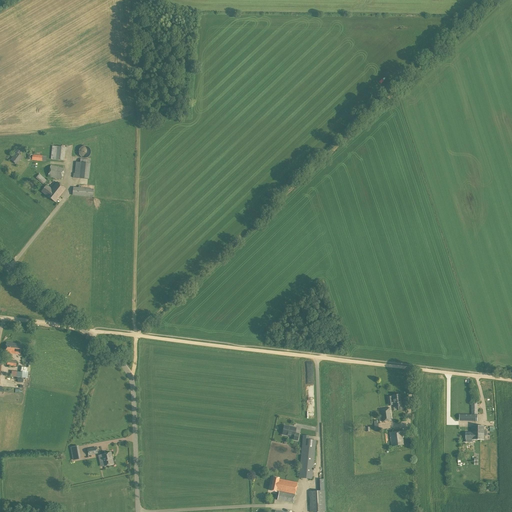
[(64,160),(66,147),(52,146),(51,159),(64,160)]
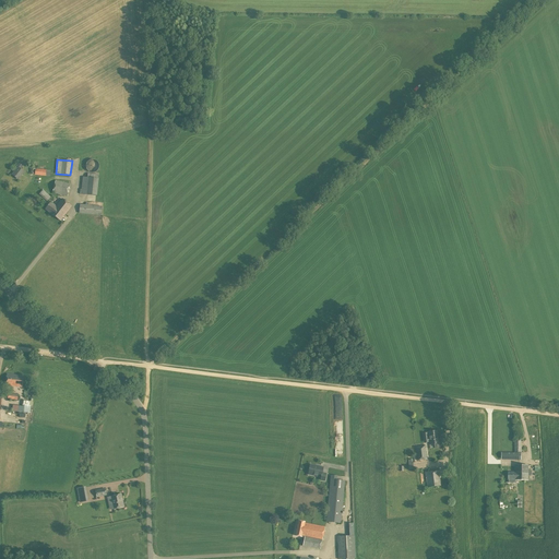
[(93,173),(94,173),(95,173),(96,171),(97,171),(98,170),(98,169),(99,168),(99,167),(99,166),(99,165),(98,164),(98,163),(97,162),(96,161),(95,161),(94,159),(93,159),(92,159),(91,159),(90,161),(88,161),(87,162),(86,163),(86,164),(86,165),(86,166),(86,167),(86,168),(86,169),(87,170),(88,171),(90,171),(91,173),(92,173),(93,173)]
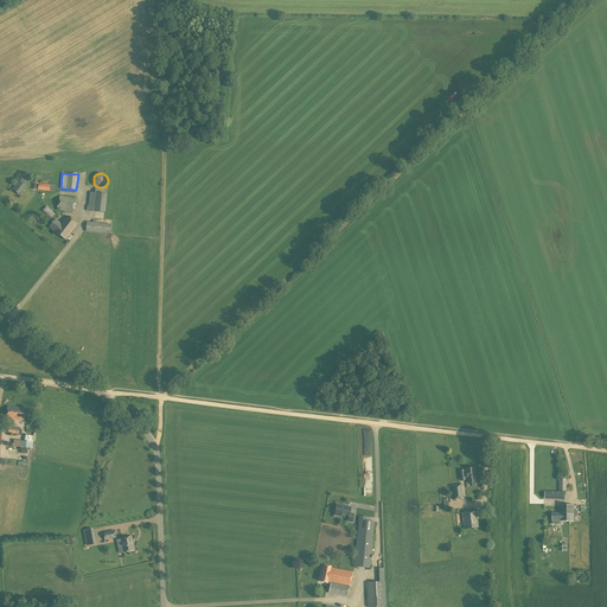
[(20,196),(27,186),(23,183),(25,180),(20,177),(18,180),(19,181),(12,190),(20,196)]
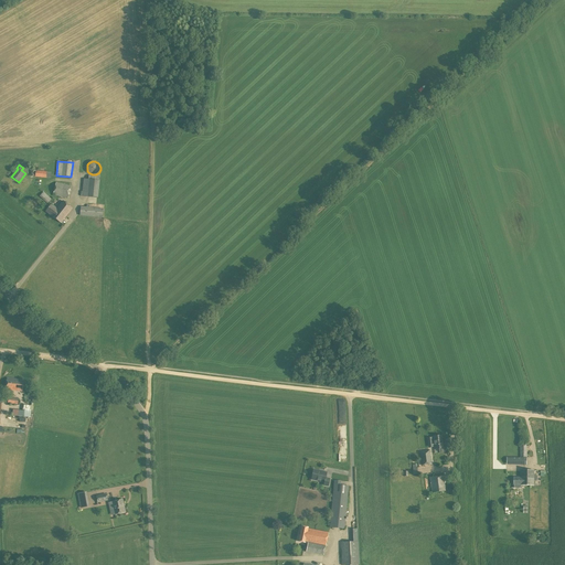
[(31,169),(31,176),(35,177),(51,178),(51,172),(38,171),(38,169),(31,169)]
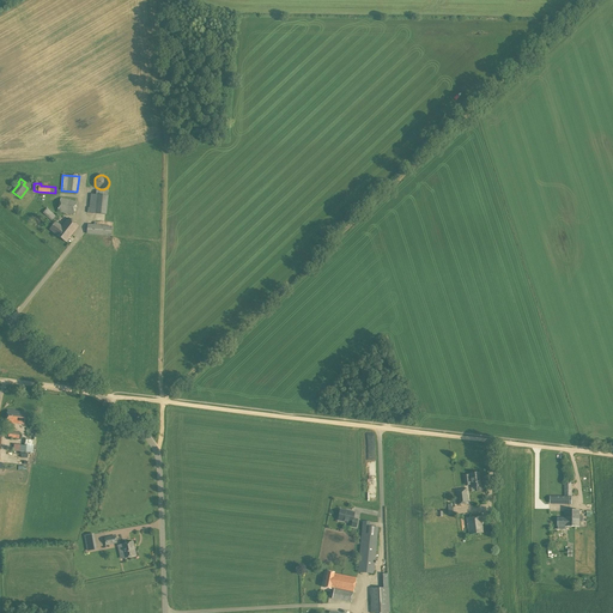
[(108,195),(108,192),(97,190),(96,194),(91,194),(89,207),(87,207),(87,213),(107,214),(108,195)]
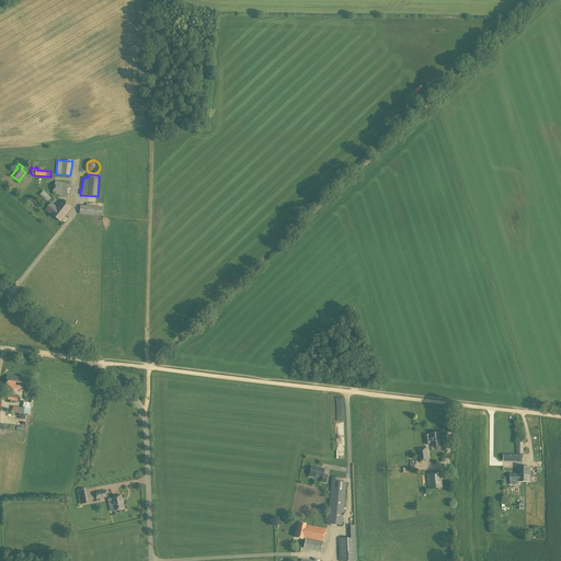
[(68,197),(70,184),(56,181),(53,194),(68,197)]
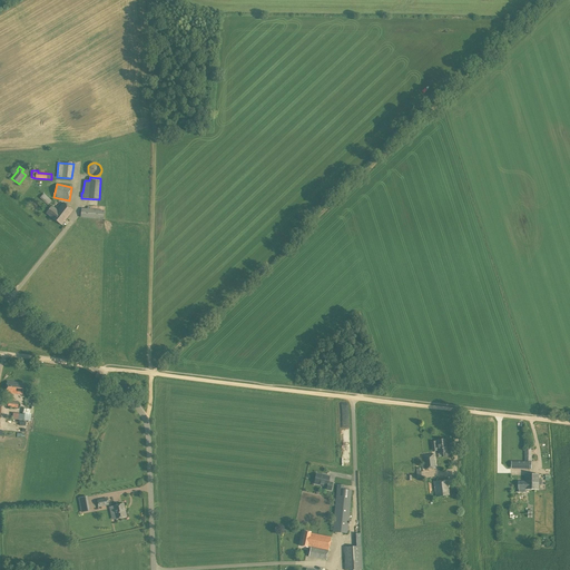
[(48,206),(52,202),(43,194),(40,198),(48,206)]
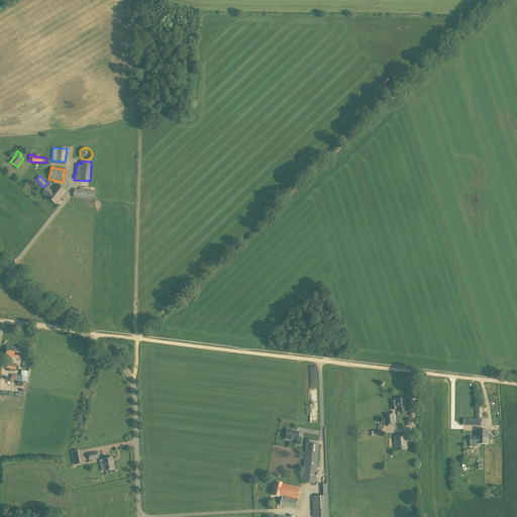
[(57,204),(67,191),(58,184),(53,191),(47,187),(42,194),(57,204)]
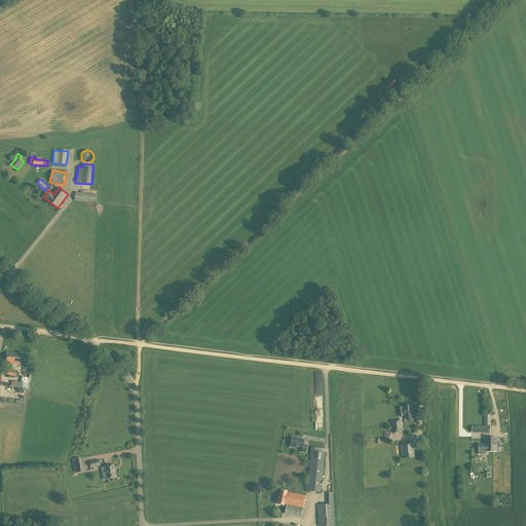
[(80,191),(80,193),(74,192),(74,201),(95,203),(96,194),(82,193),(82,191),(80,191)]
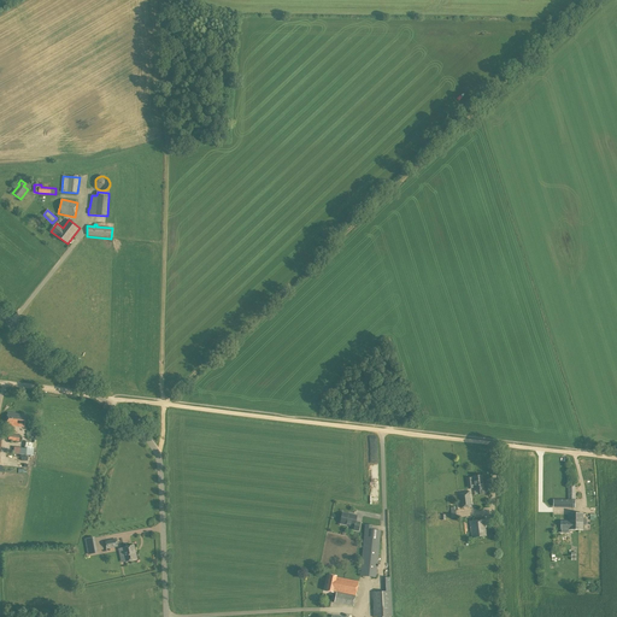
[(25,427),(27,416),(9,413),(7,424),(25,427)]
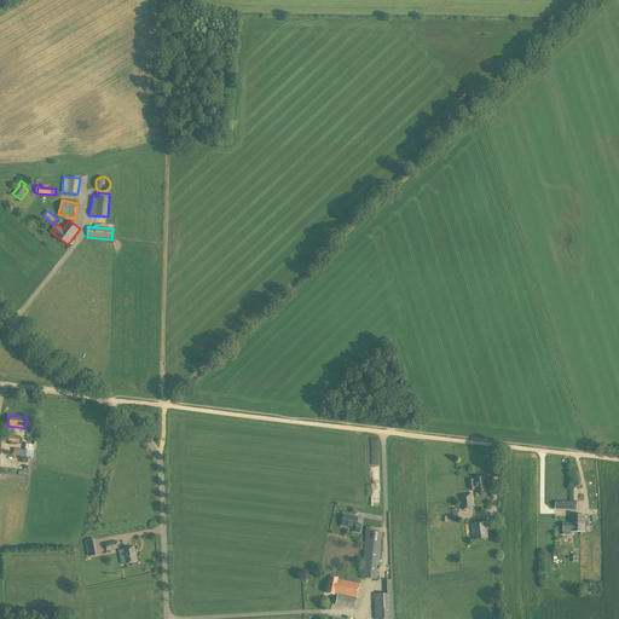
[(35,457),(36,445),(25,444),(24,450),(21,450),(19,456),(35,457)]
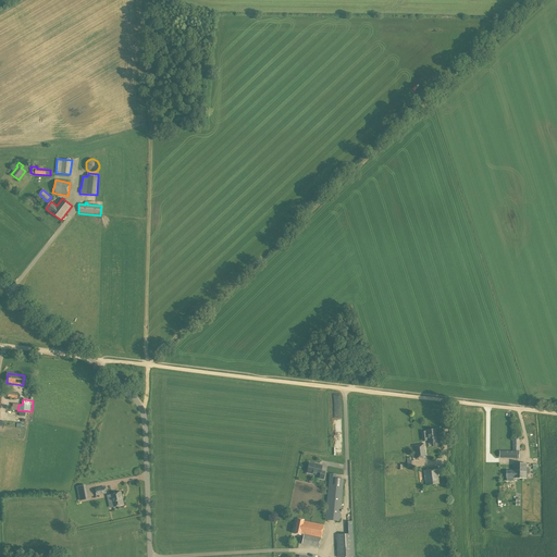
[(435,429),(426,431),(428,443),(431,443),(431,446),(438,445),(437,442),(435,429)]
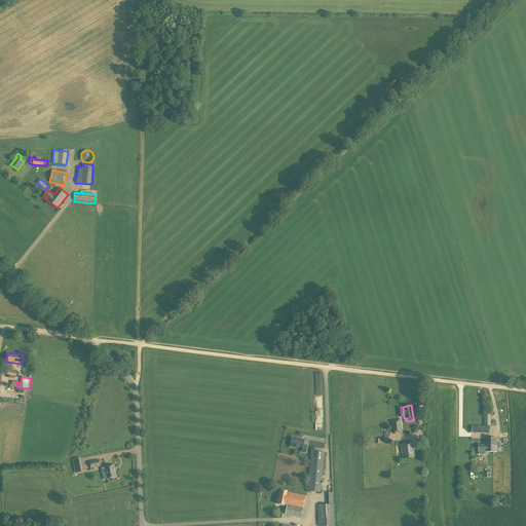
[(391,434),(402,431),(400,419),(390,420),(391,434)]
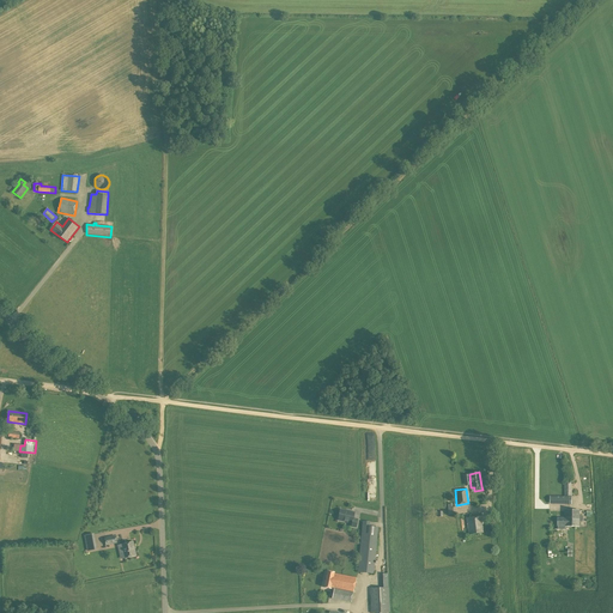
[(356,527),(358,520),(353,519),(354,513),(340,510),(338,520),(352,523),(351,527),(356,527)]
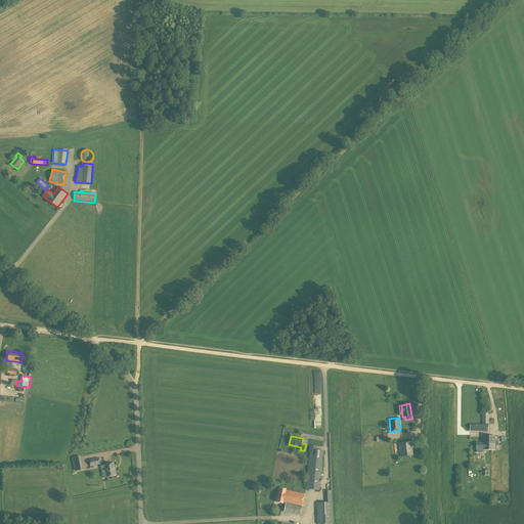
[(400,456),(412,455),(411,441),(398,442),(400,456)]
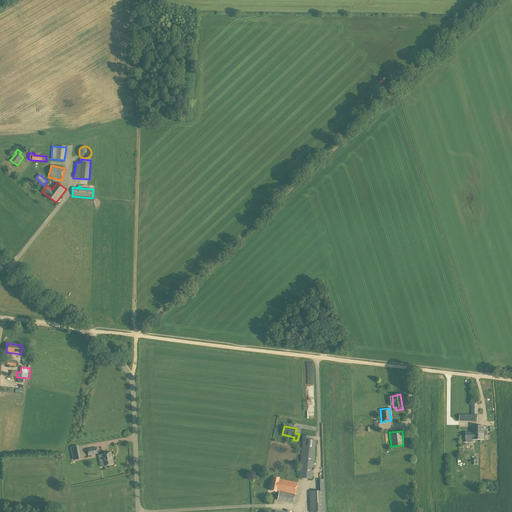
[(484,435),(484,434),(476,433),(476,432),(472,432),(472,433),(466,432),(466,439),(466,442),(472,442),(472,440),(484,440),(485,439),(486,435),(484,435)]
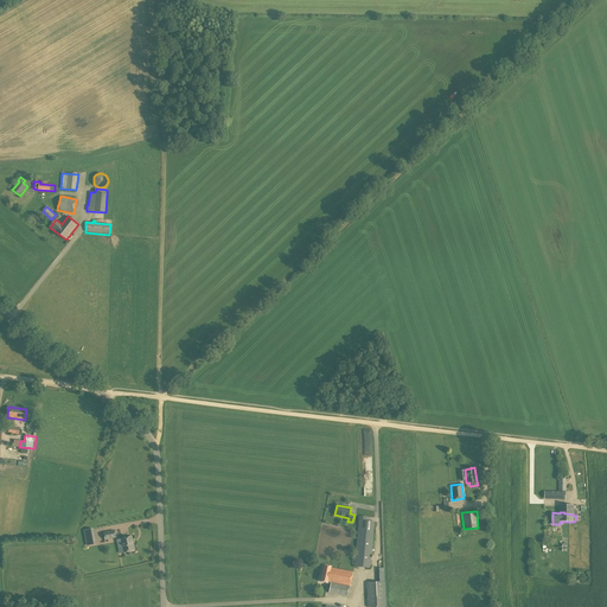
[(370,568),(375,522),(358,521),(355,567),(370,568)]
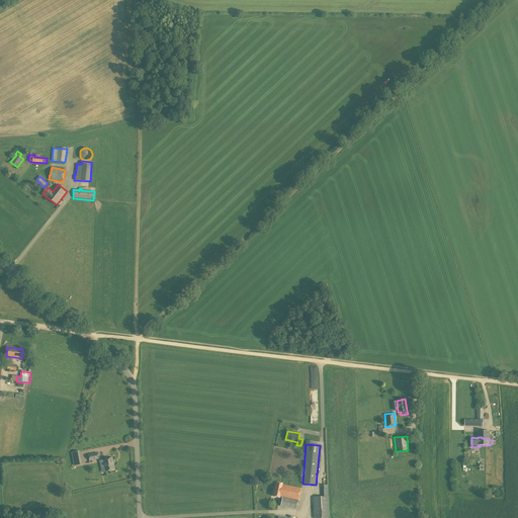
[(89,460),(99,459),(97,452),(88,454),(89,460)]
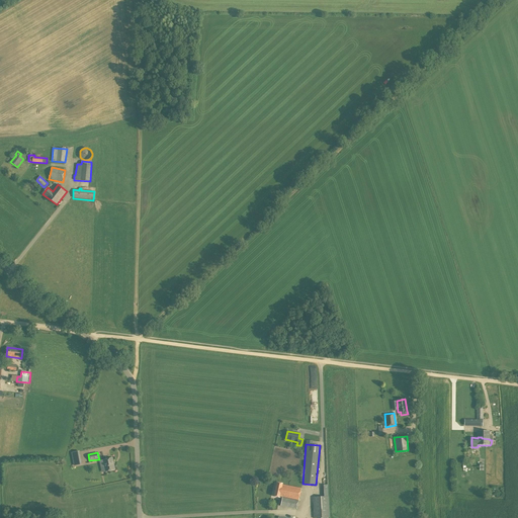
[(105,471),(114,469),(112,458),(102,460),(105,471)]
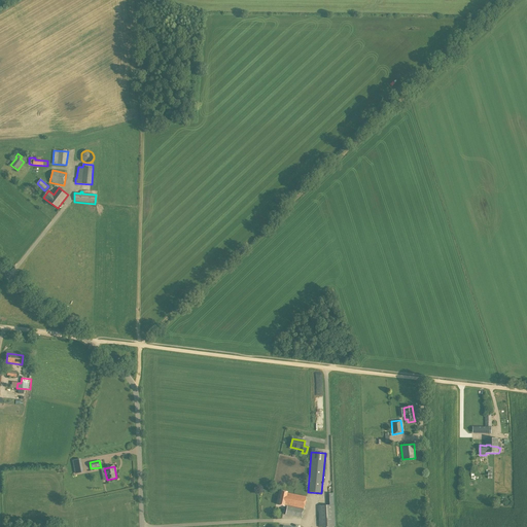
[(287,492),(281,491),(278,505),(284,506),(285,505),(287,505),(286,515),(290,515),(291,506),(304,508),(306,496),(287,493),(287,492)]
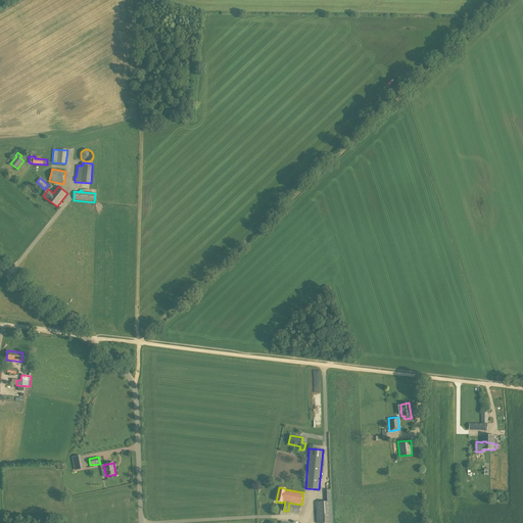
[(330,522),(333,522),(332,501),(331,501),(330,489),(325,489),(325,493),(325,502),(316,502),(317,522),(321,522),(324,522),(330,522)]
